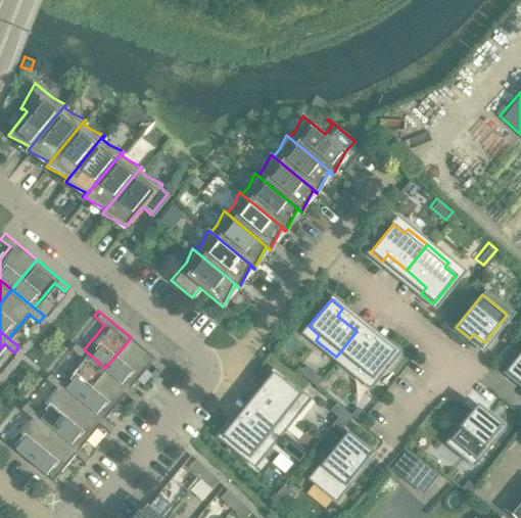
[(376,347),(357,331),(336,357),(357,374),(361,369),(371,378),(393,350),(381,341),(376,347)]
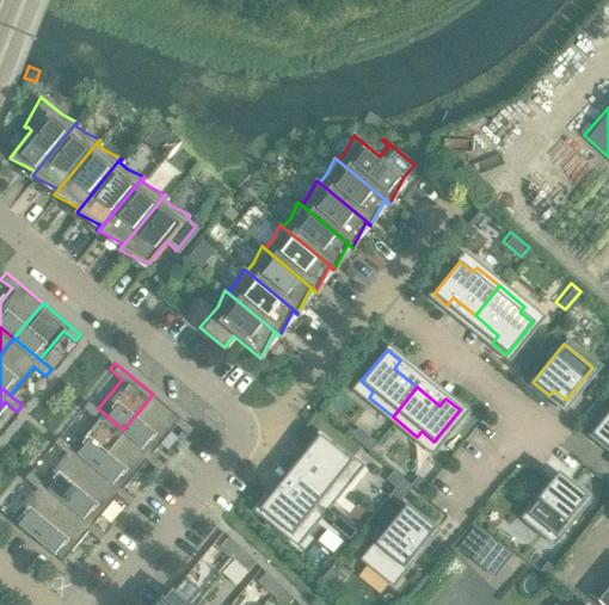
[(190,425),(153,394),(123,430),(149,451),(173,421),(185,432),(190,425)]
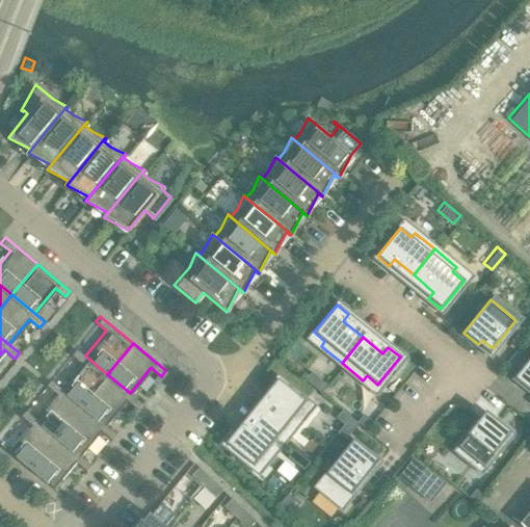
[(107,374),(85,356),(75,347),(70,352),(80,361),(59,386),(82,404),(107,374)]
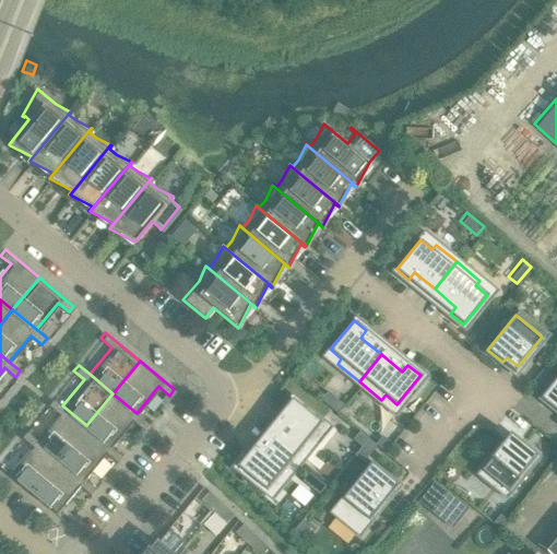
[(549,373),(541,366),(530,379),(538,386),(549,373)]
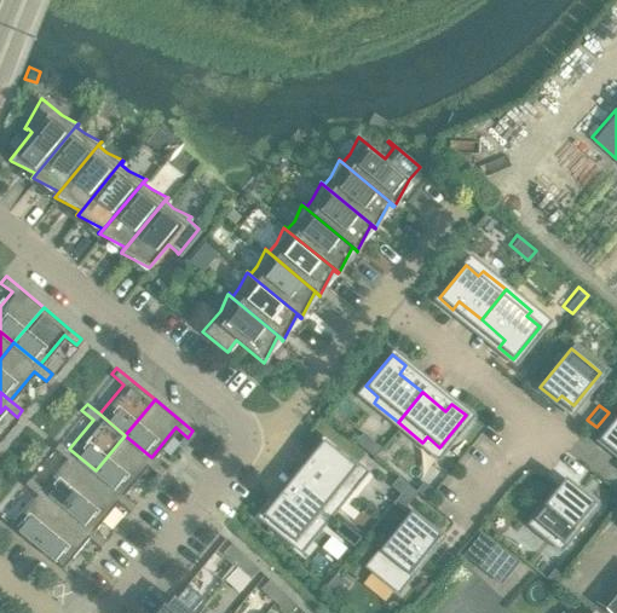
[(616,414),(601,434),(613,444),(610,449),(616,455),(616,414)]
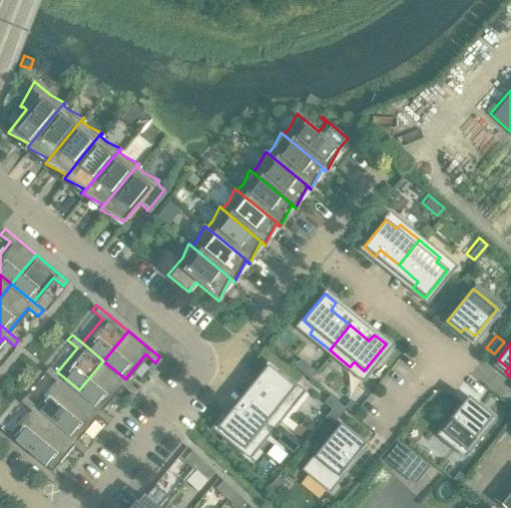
[(315,369),(299,356),(293,364),(308,376),(315,369)]
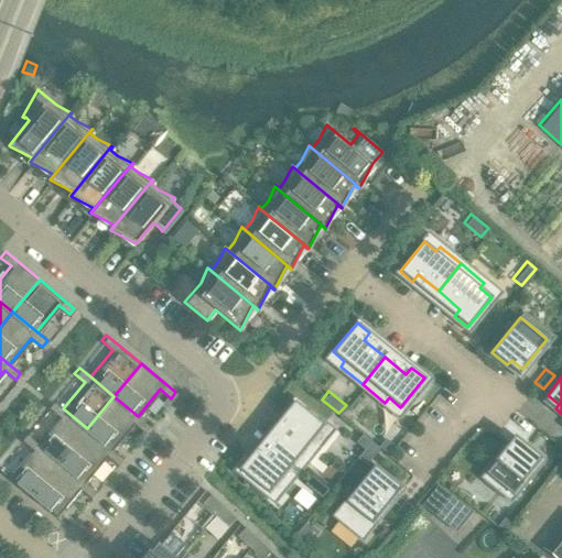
[(149,425),(138,416),(114,396),(87,428),(110,448),(132,422),(143,430),(149,425)]
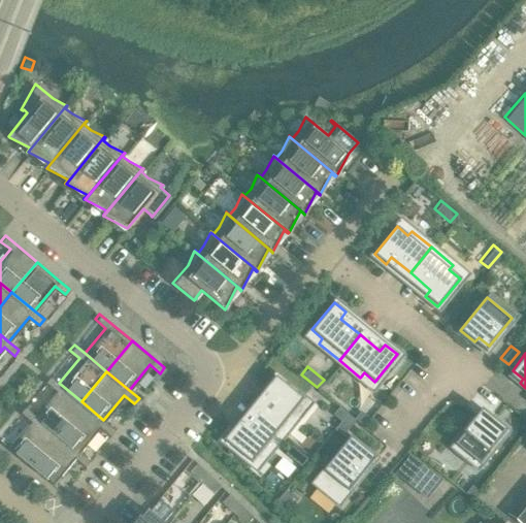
[(265,386),(271,391),(256,411),(282,432),(298,411),(293,407),(302,396),(274,373),(265,386)]
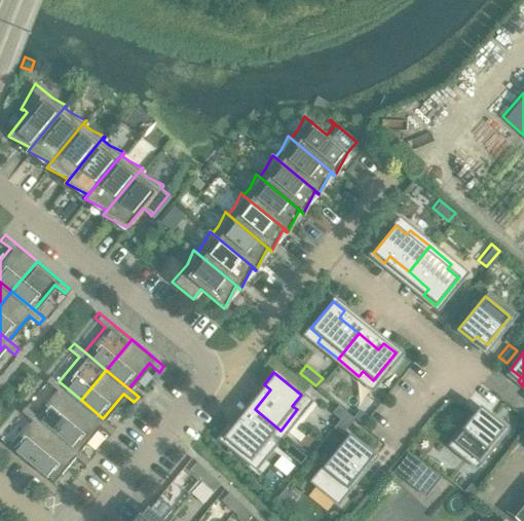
[(55,431),(81,400),(59,381),(48,373),(44,379),(54,387),(34,412),(55,431)]
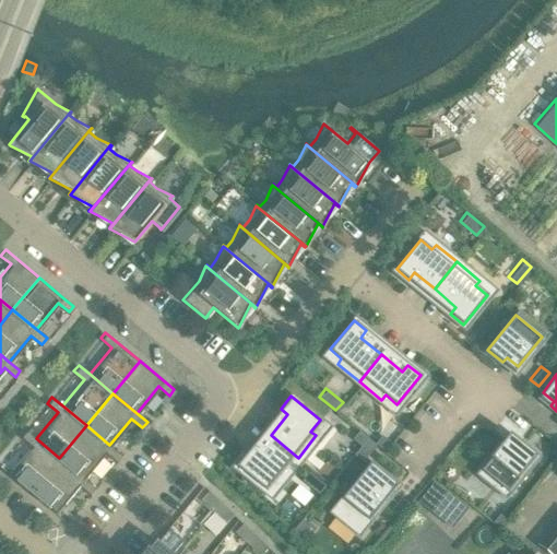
[(120,454),(109,445),(86,425),(59,458),(83,478),(105,451),(116,460),(120,454)]
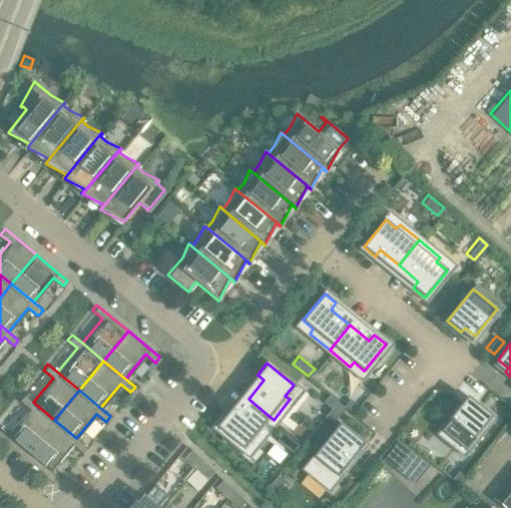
[(330,407),(336,399),(328,392),(322,400),(330,407)]
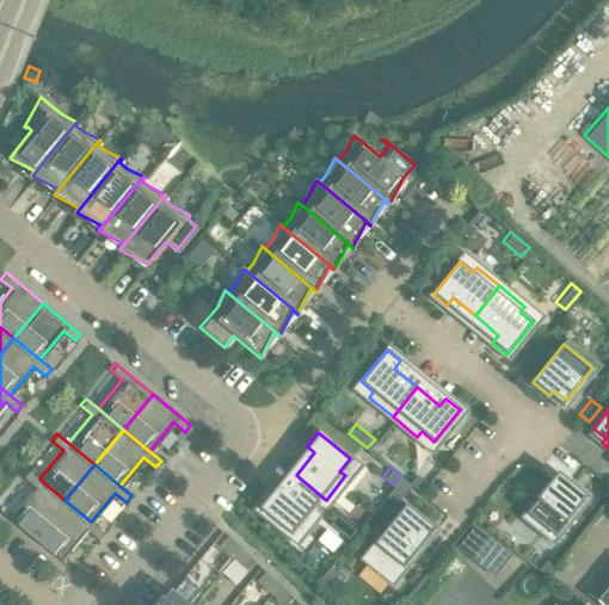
[(35,537),(65,500),(40,479),(28,469),(22,475),(34,485),(8,516),(35,537)]
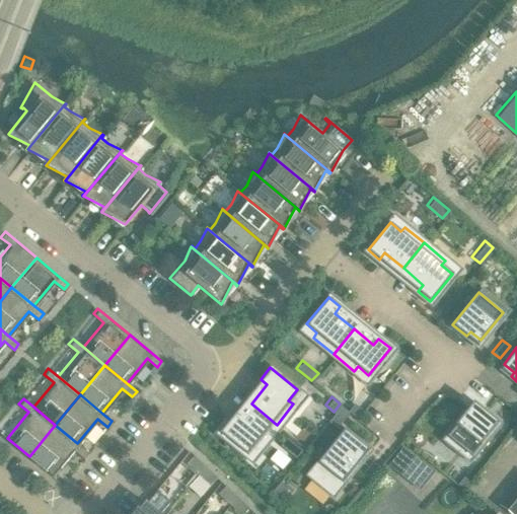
[(353,400),(347,409),(348,410),(355,415),(361,407),(353,400)]
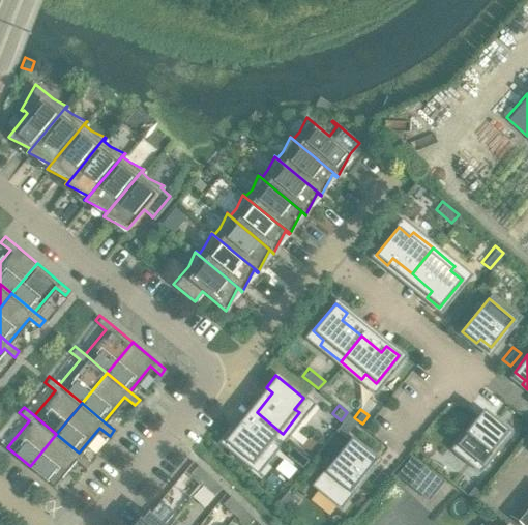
[(234,427),(224,439),(252,462),(261,450),(265,455),(283,434),(257,412),(240,432),(234,427)]
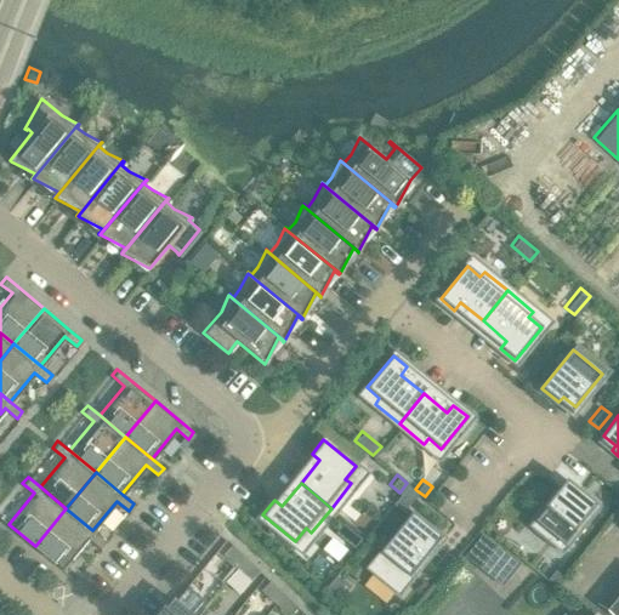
[(401,510),(416,490),(415,489),(407,483),(399,493),(392,501),(401,510)]
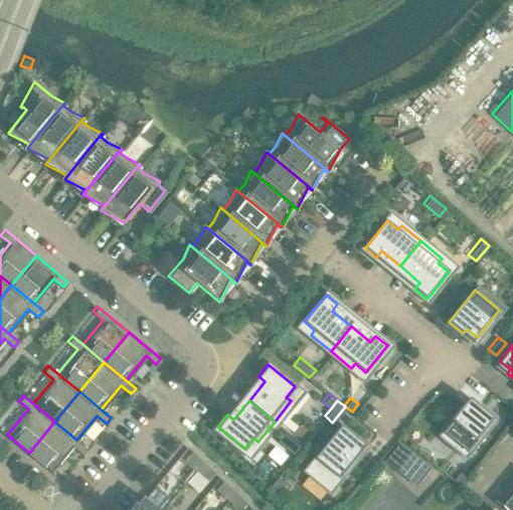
[(476,412),(465,403),(442,433),(467,452),(493,418),(480,407),(476,412)]
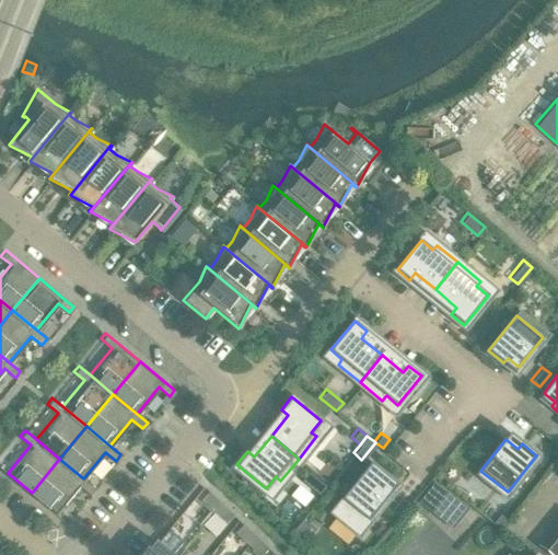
[(55,512),(78,484),(89,493),(94,487),(83,478),(59,459),(32,493),(55,512)]
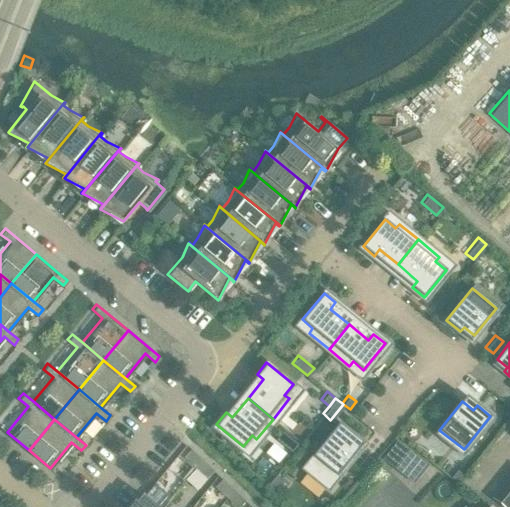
[(339,422),(308,460),(317,468),(313,473),(327,485),(363,442),(339,422)]
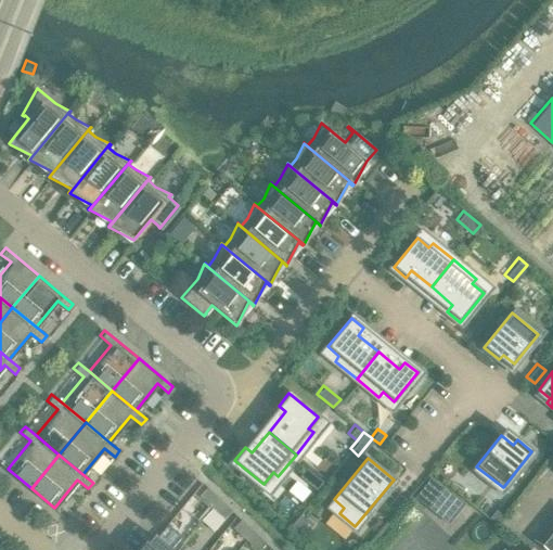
[(305,465),(298,474),(314,487),(322,480),(305,465)]
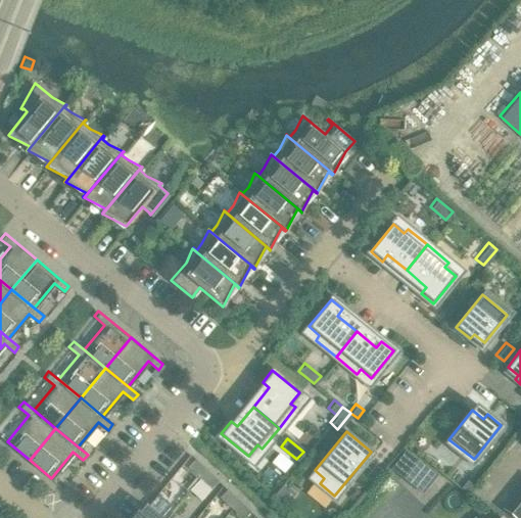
[(405,448),(390,466),(404,476),(418,458),(405,448)]
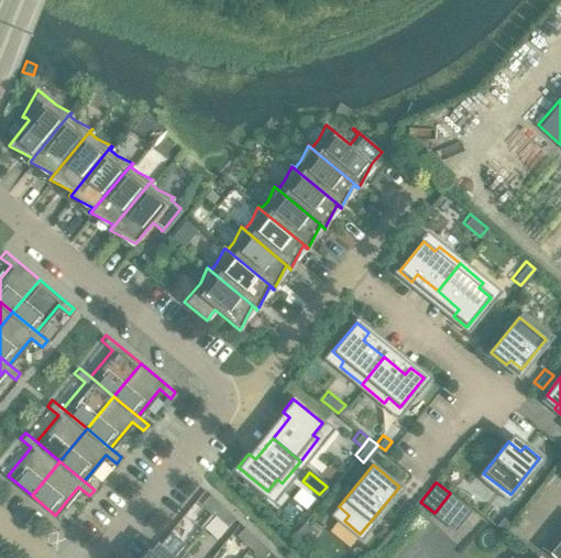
[(221,504),(209,492),(200,500),(213,512),(221,504)]
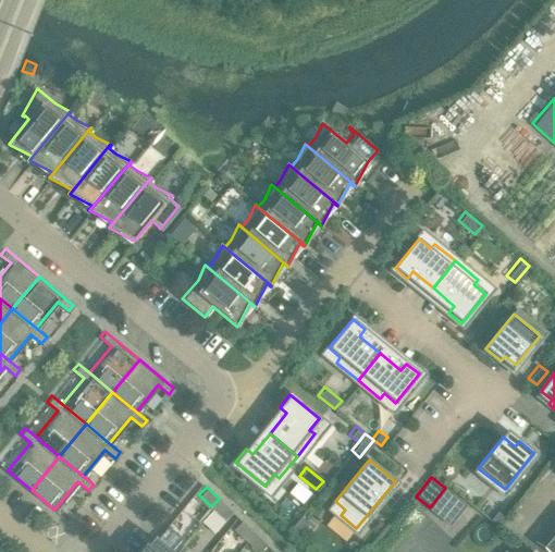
[(231,511),(219,499),(211,506),(223,518),(231,511)]
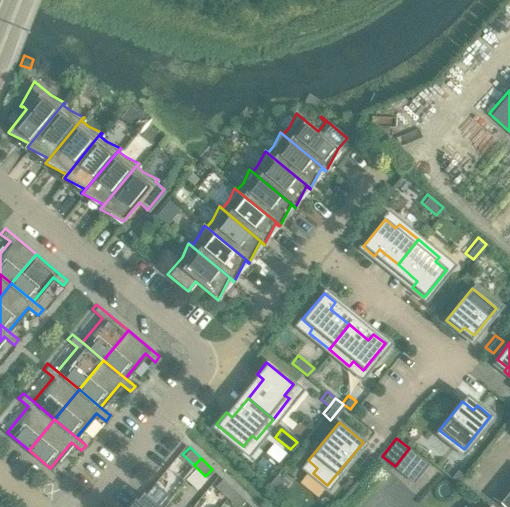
[(464,473),(456,467),(450,475),(457,481),(464,473)]
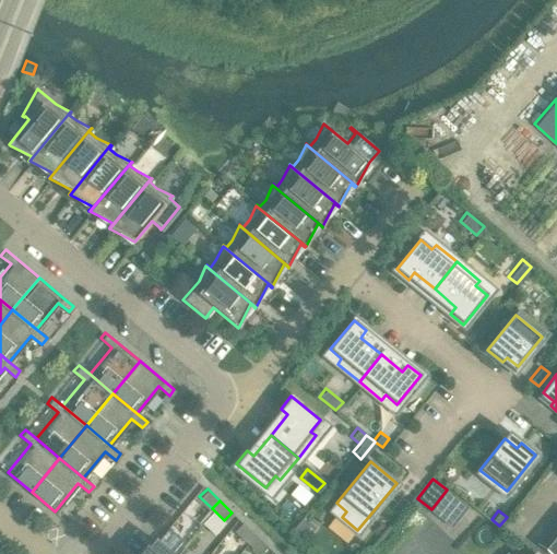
[(556,553),(556,516),(537,541),(553,553),(556,553)]
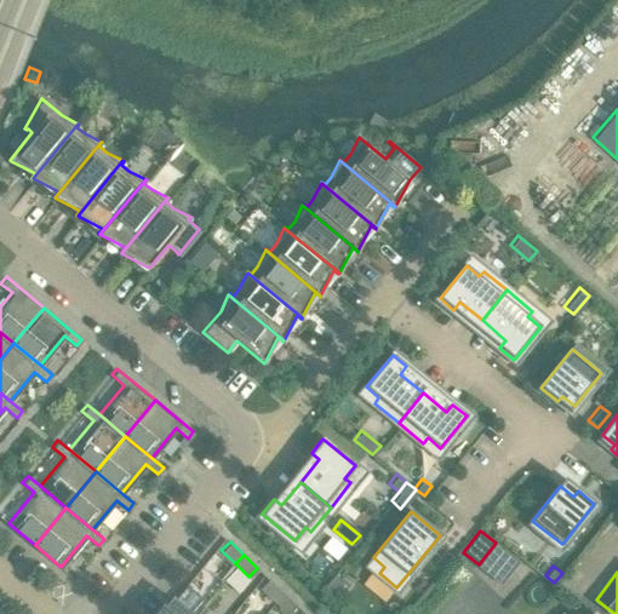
[(342,581),(332,574),(325,583),(333,591),(342,581)]
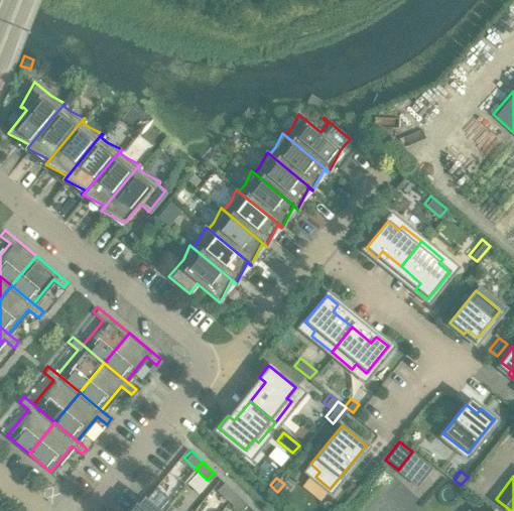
[(234,492),(223,481),(216,488),(227,499),(234,492)]
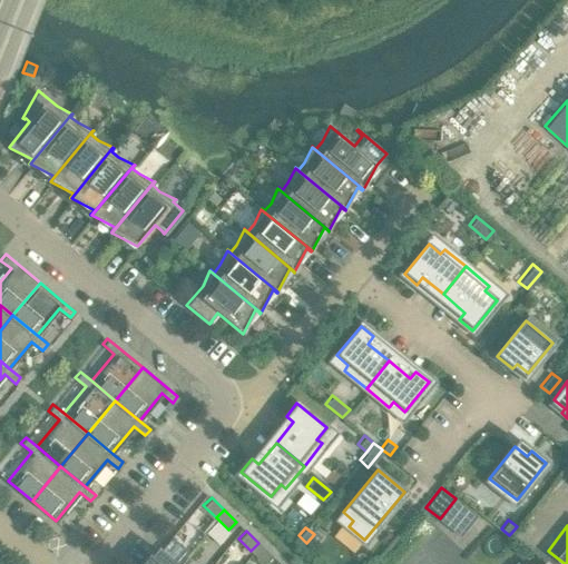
[(272,554),(258,543),(251,551),(264,563),(272,554)]
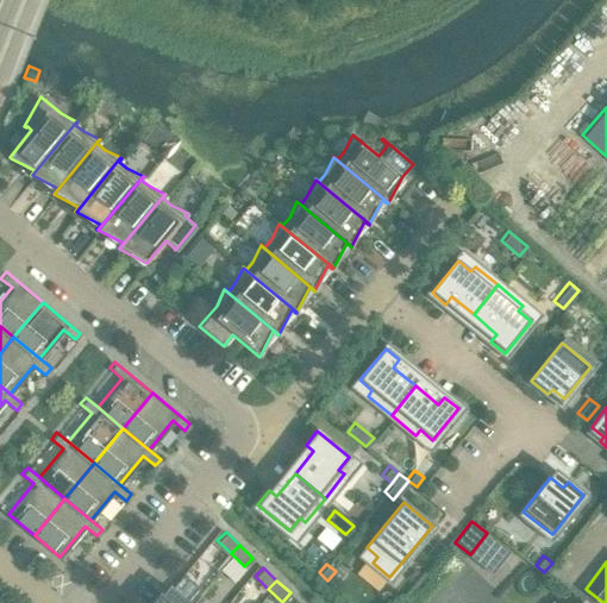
[(189,602),(169,586),(155,602),(189,602)]
